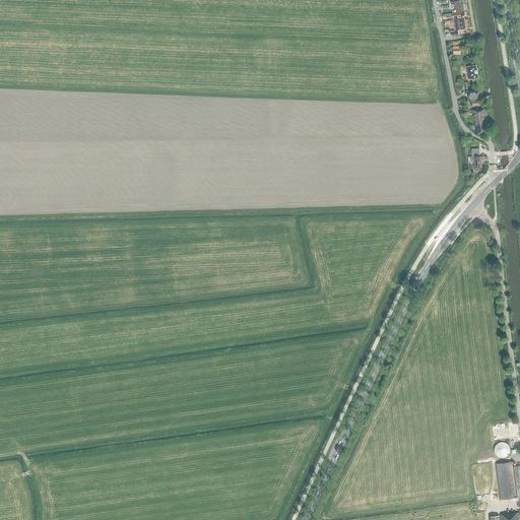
[(455,4),(456,13),(464,11),(462,3),(455,4)]
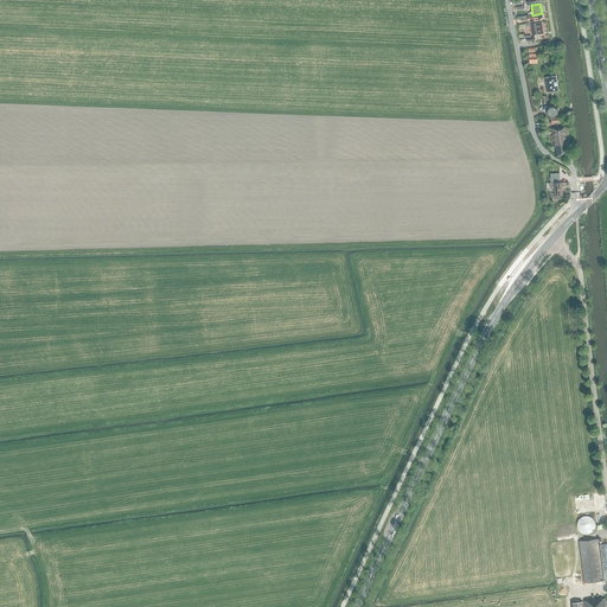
[(543,33),(542,23),(531,24),(532,36),(543,33)]
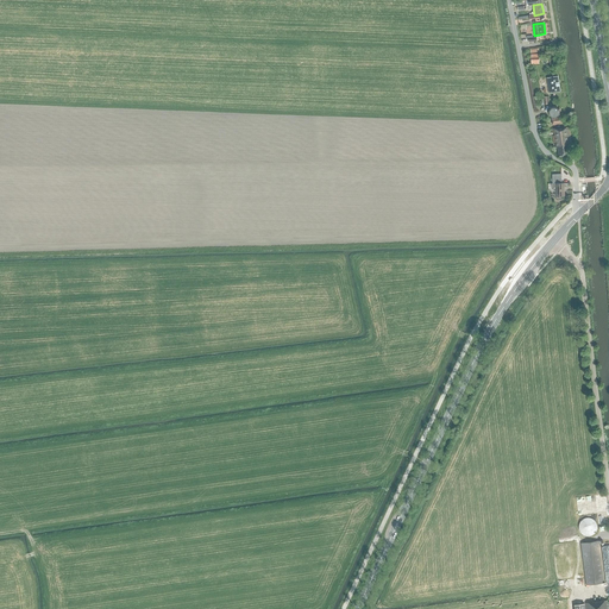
[(560,92),(558,76),(546,79),(550,93),(560,92)]
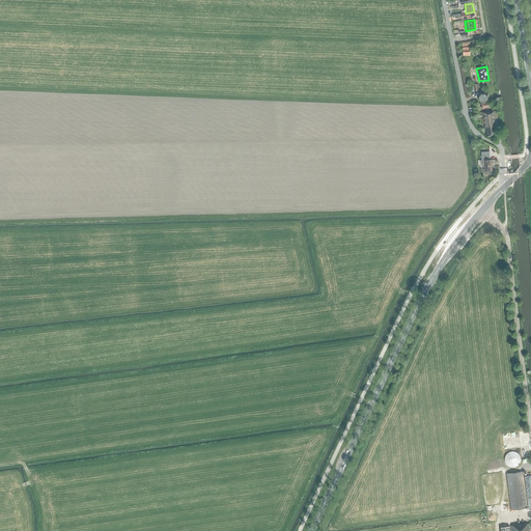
[(487,95),(484,93),(481,93),(479,96),(479,101),(482,103),(484,102),(485,102),(487,99),(487,95)]
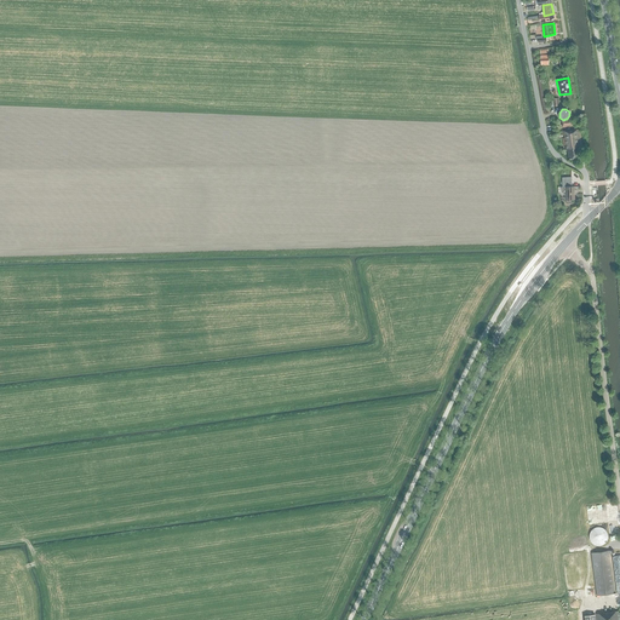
[(581,145),(579,130),(562,132),(562,136),(564,135),(564,138),(563,139),(563,145),(566,145),(566,150),(568,150),(569,159),(573,159),(573,161),(581,160),(580,158),(579,149),(581,148),(580,145),(581,145)]
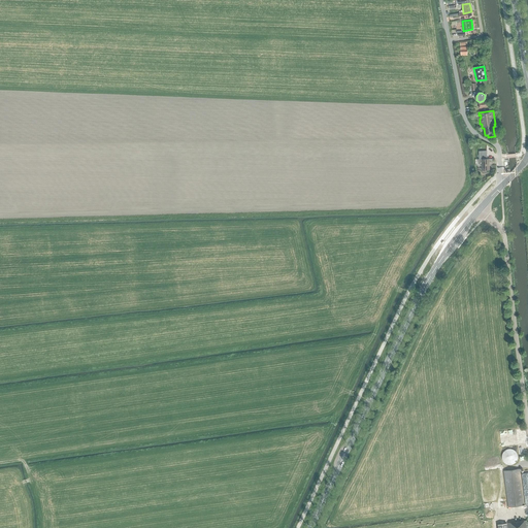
[(487,159),(487,155),(480,155),(480,159),(482,159),(482,170),(486,170),(487,170),(489,170),(489,162),(494,162),(494,159),(487,159)]
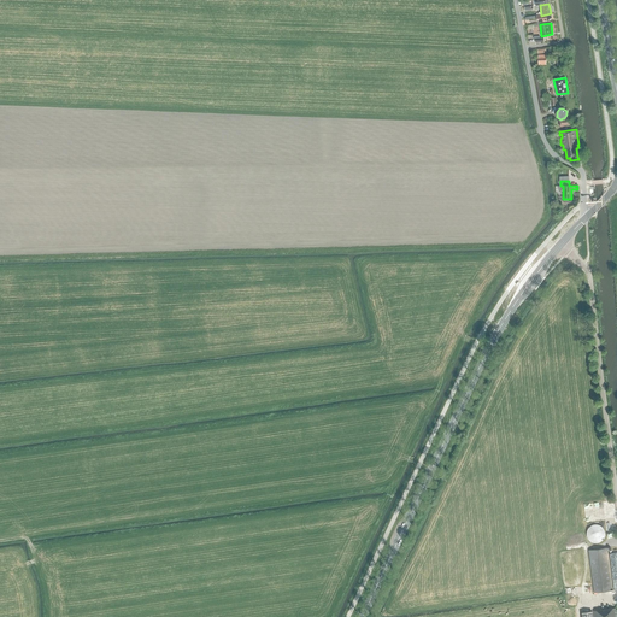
[(597,524),(595,524),(594,524),(593,526),(592,526),(591,526),(591,527),(589,528),(588,529),(587,530),(587,532),(587,533),(587,534),(587,535),(587,536),(587,538),(587,539),(588,539),(589,540),(589,541),(591,542),(592,542),(593,542),(594,544),(595,544),(597,544),(598,544),(598,542),(599,542),(600,542),(601,541),(603,540),(604,539),(605,536),(605,535),(605,534),(605,533),(605,532),(604,530),(604,529),(603,528),(601,527),(600,527),(600,526),(599,526),(598,526),(597,524)]
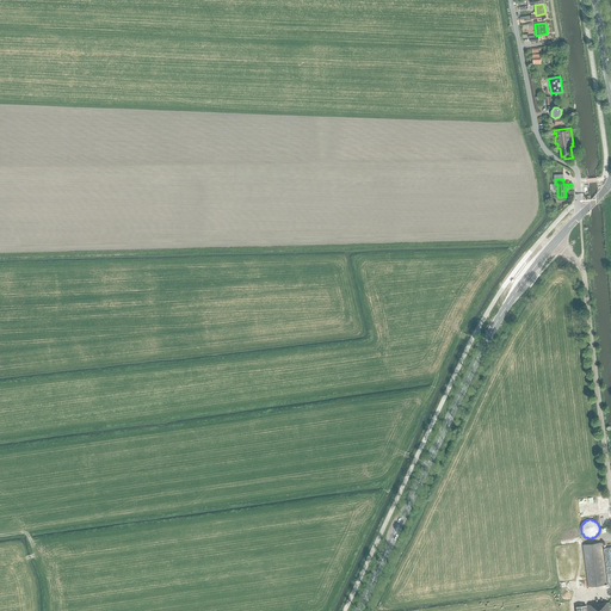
[(603,544),(603,543),(582,545),(588,587),(606,585),(602,544),(603,544)]
